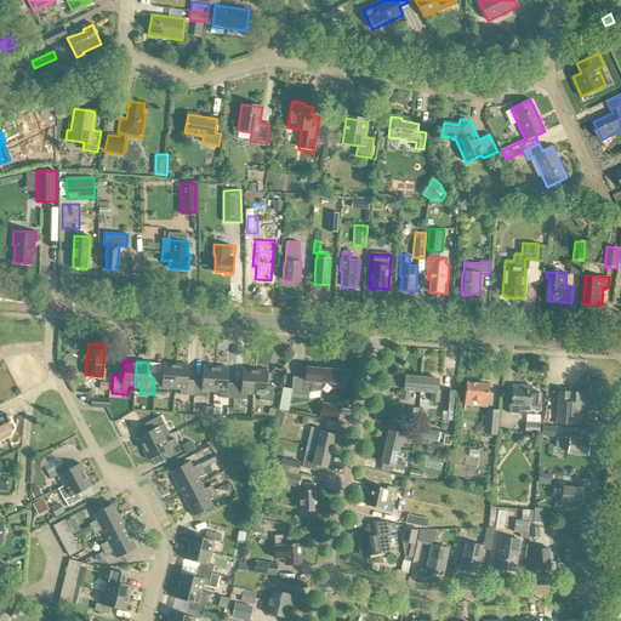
[(174,389),(176,364),(163,364),(161,379),(154,379),(154,394),(167,394),(167,389),(174,389)]
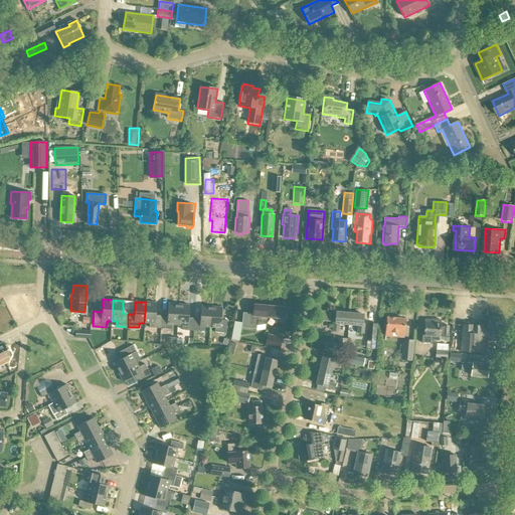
[(160,329),(161,316),(155,316),(156,303),(146,302),(144,323),(149,323),(149,328),(160,329)]
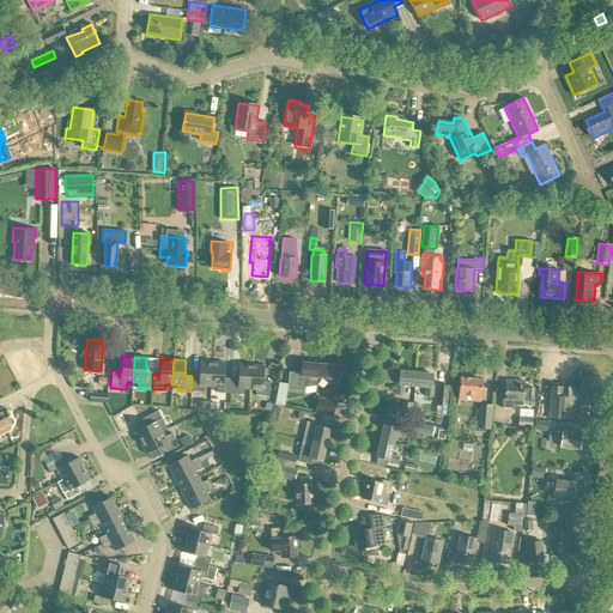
[(211,387),(212,363),(200,362),(199,376),(192,376),(190,392),(205,393),(205,387),(211,387)]
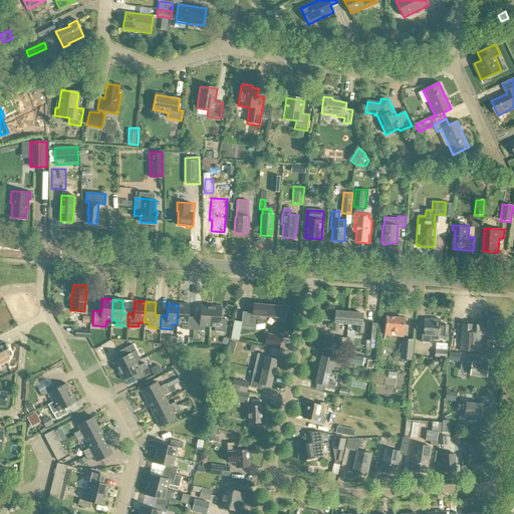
[(193,330),(194,317),(188,317),(189,304),(178,304),(177,324),(182,325),(182,329),(193,330)]
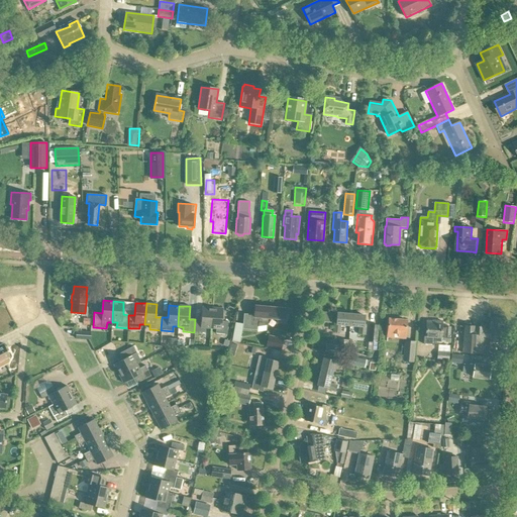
[(269,317),(270,307),(255,306),(254,314),(244,313),(242,327),(257,329),(257,327),(257,325),(268,324),(268,321),(269,317)]
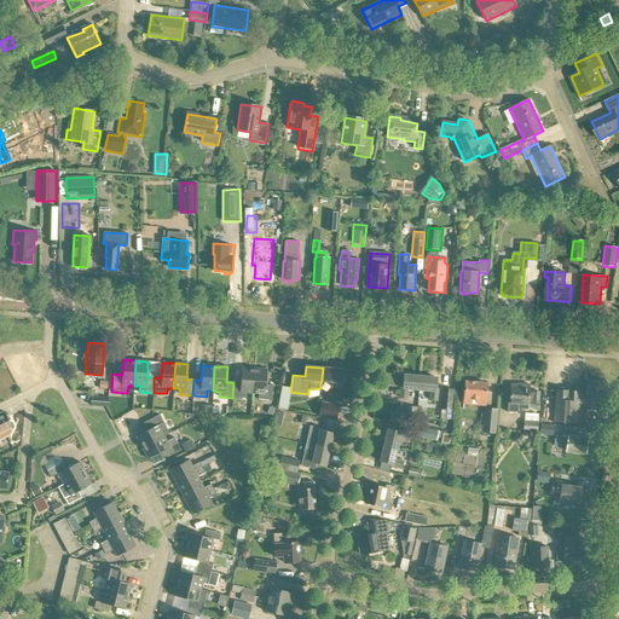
[(253,394),(254,369),(242,368),(241,383),(233,382),(232,398),(246,399),(247,393),(253,394)]
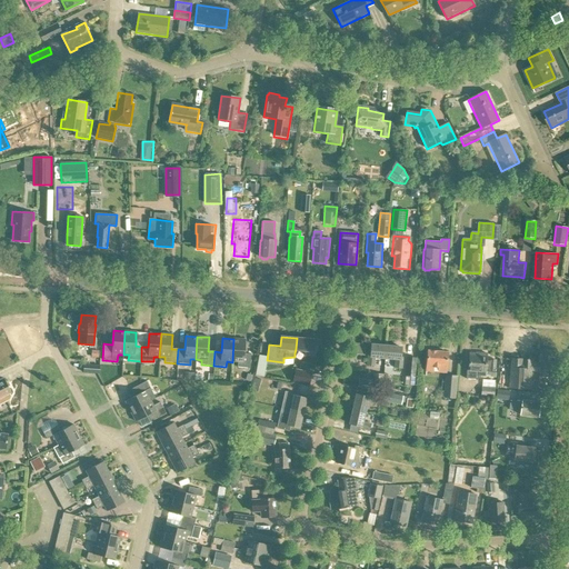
[(318,340),(297,338),(296,349),(306,350),(305,355),(316,356),(316,351),(317,351),(318,340)]
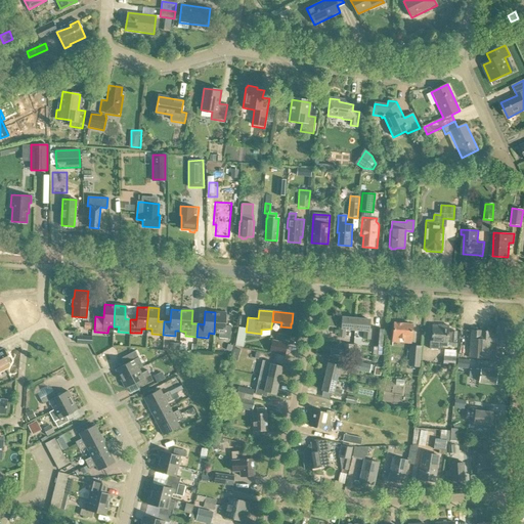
[(215,312),(214,334),(219,334),(218,338),(230,339),(231,326),(225,325),(226,313),(215,312)]
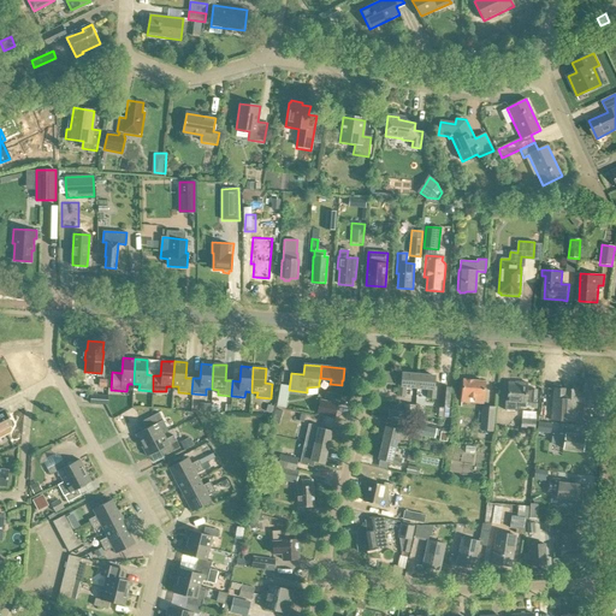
[(384,381),(397,383),(397,371),(384,369),(384,381)]
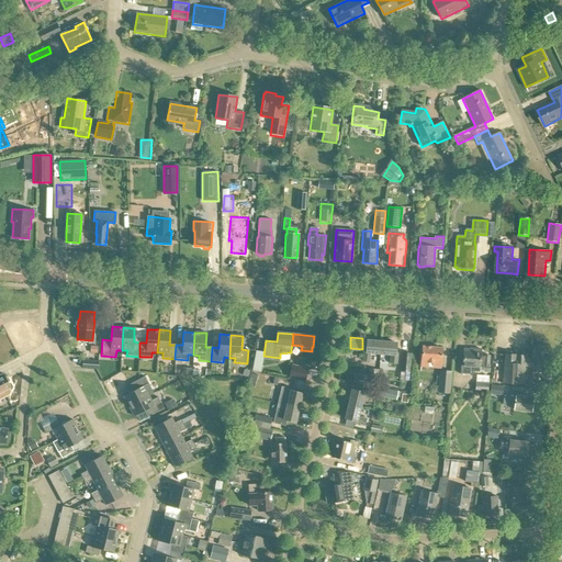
[(370,351),(381,352),(382,341),(367,339),(366,349),(363,349),(362,360),(370,361),(370,351)]
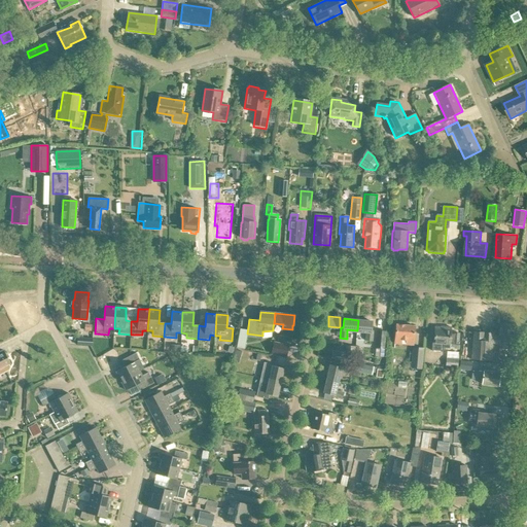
[(357,330),(364,331),(364,340),(372,341),(373,330),(371,329),(372,321),(358,320),(357,330)]
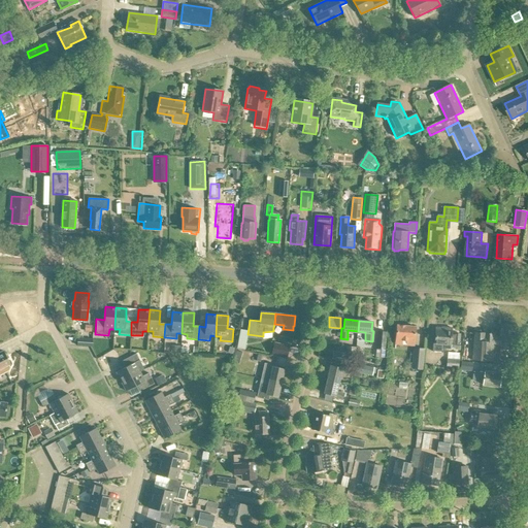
[(514,341),(515,325),(500,323),(499,336),(493,336),(494,334),(473,332),(472,360),(484,361),(492,361),(493,352),(499,352),(500,340),(514,341)]
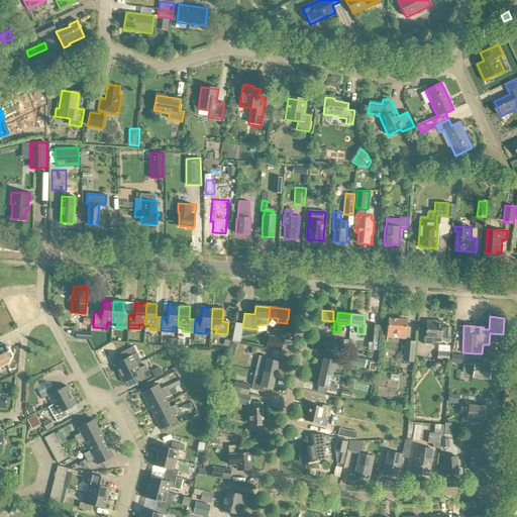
[(407,319),(389,318),(388,336),(406,337),(407,319)]
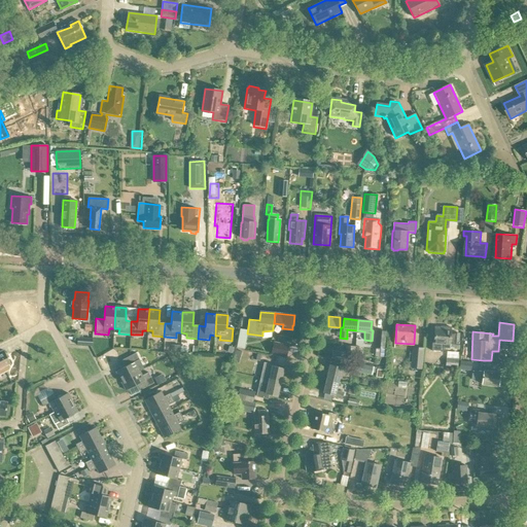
[(442,326),(435,326),(434,342),(432,342),(431,350),(443,350),(443,347),(458,349),(459,340),(459,332),(454,332),(453,335),(450,335),(451,326),(442,325),(442,326)]
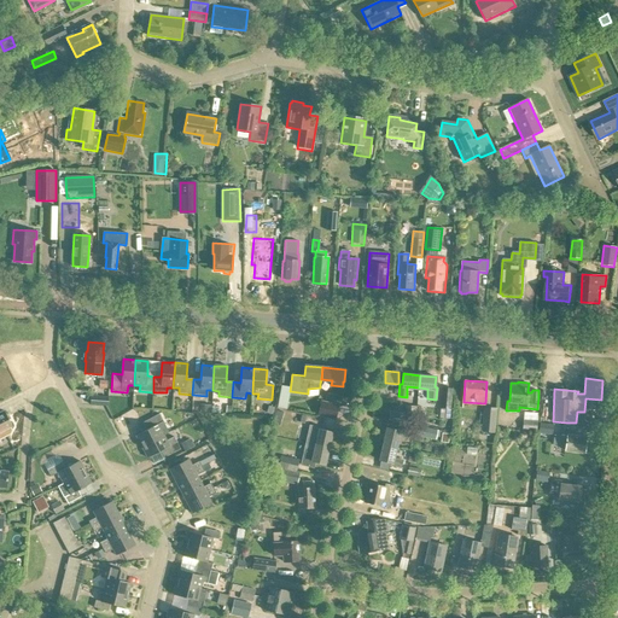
[(442,386),(441,409),(439,419),(450,419),(453,388),(442,386)]
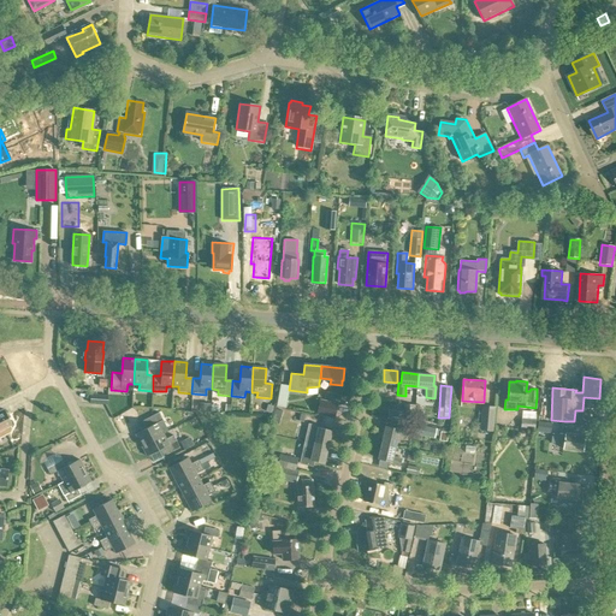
[(317,413),(335,418),(337,403),(320,400),(317,413)]
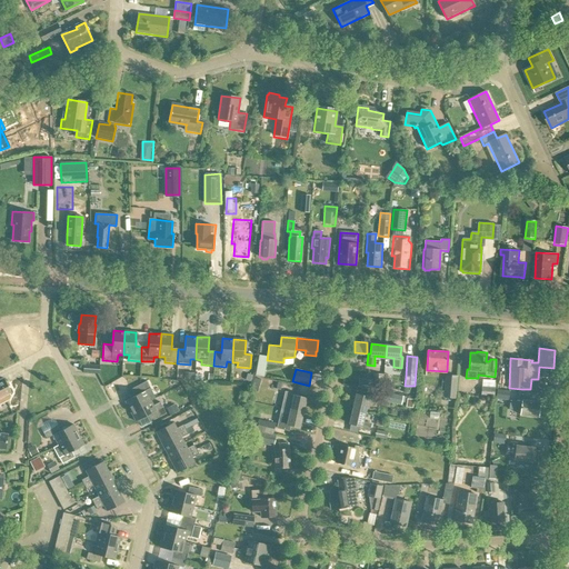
[(380,388),(382,388),(383,375),(373,373),(373,380),(360,379),(359,388),(362,389),(373,391),(380,391),(380,388)]
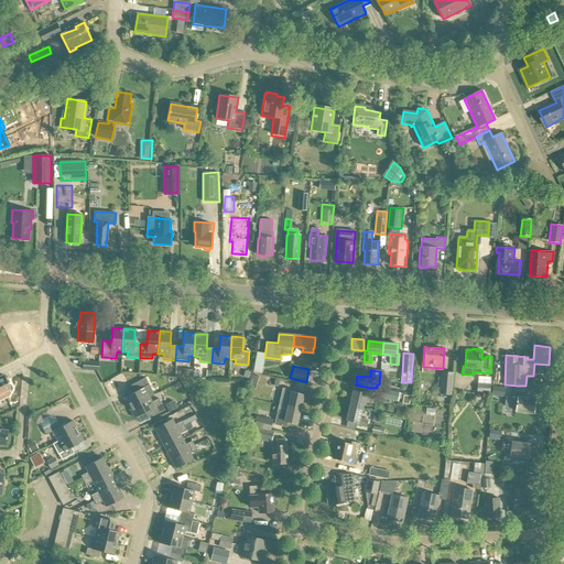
[(451,394),(453,372),(442,371),(441,393),(451,394)]
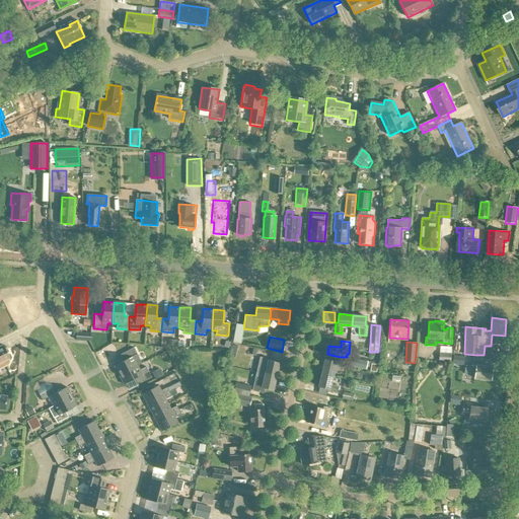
[(237,354),(239,345),(232,343),(230,353),(237,354)]
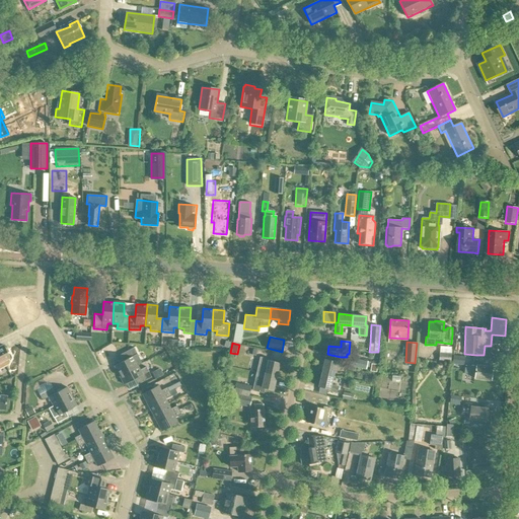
[(2,345),(0,346),(0,369),(8,365),(9,362),(8,360),(10,359),(2,345)]
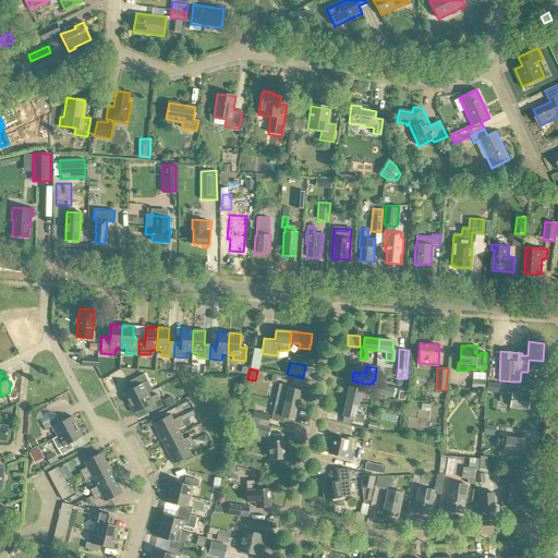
[(128,403),(147,393),(143,384),(147,381),(144,374),(131,380),(134,387),(122,393),(128,403)]
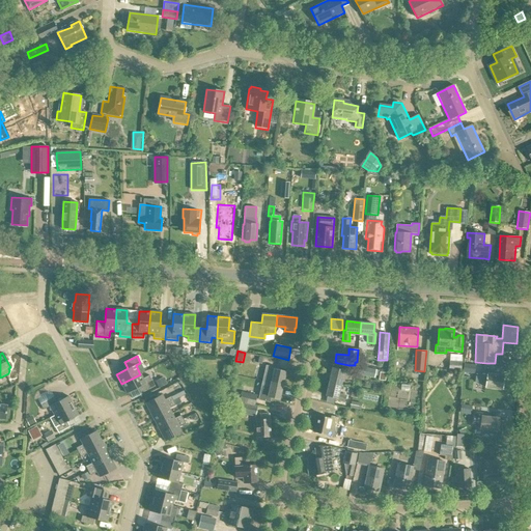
[(460,370),(462,362),(449,361),(449,370),(460,370)]
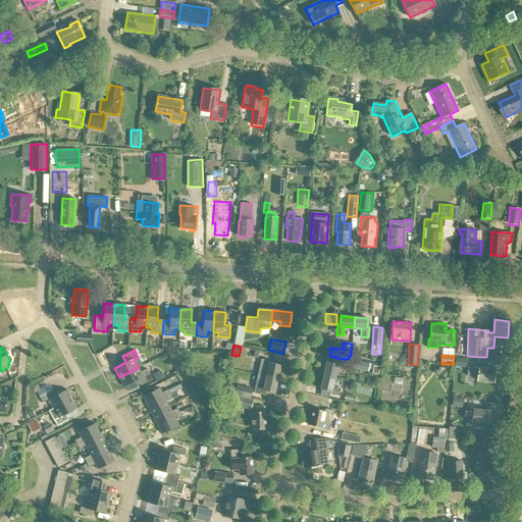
[(269,366),(267,376),(277,378),(280,365),(270,362),(271,360),(262,358),(260,364),(269,366)]
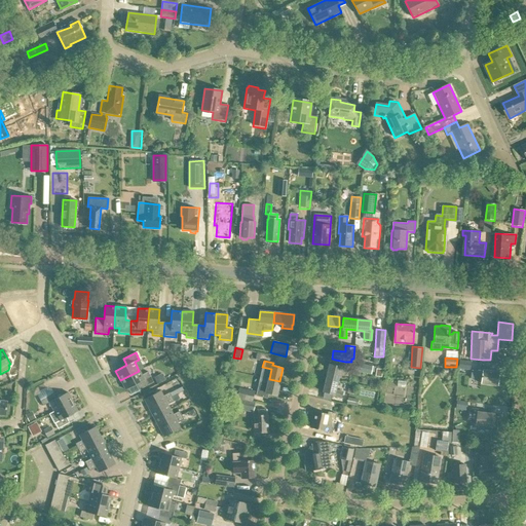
[(471,371),(471,362),(460,361),(458,369),(471,371)]
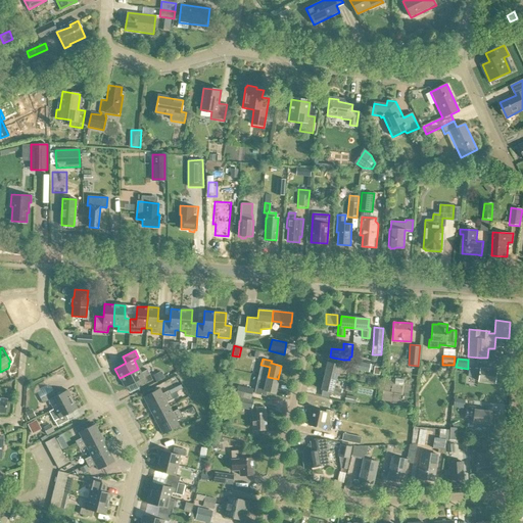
[(372,371),(373,365),(350,361),(349,369),(369,372),(369,370),(372,371)]
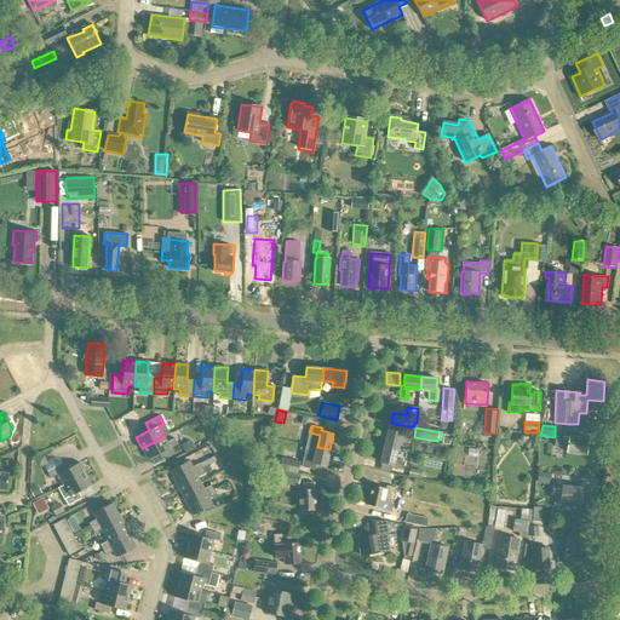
[(411,432),(399,430),(399,431),(389,429),(385,445),(399,448),(400,438),(409,441),(411,432)]
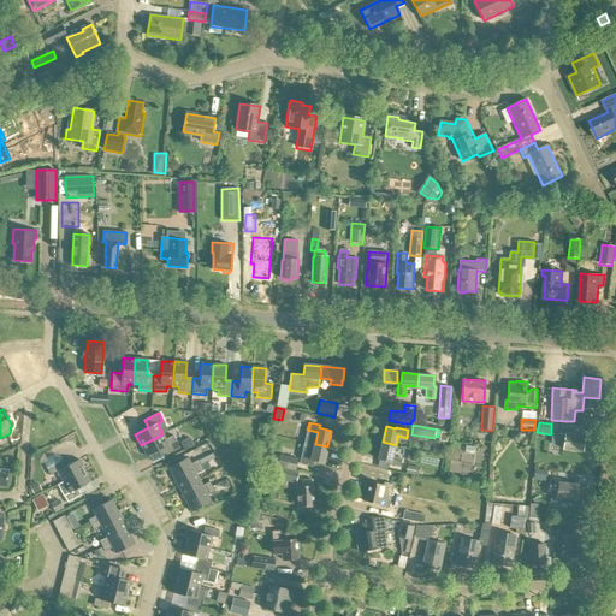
[(582,451),(585,436),(566,433),(564,434),(552,433),(551,443),(564,444),(563,449),(582,451)]
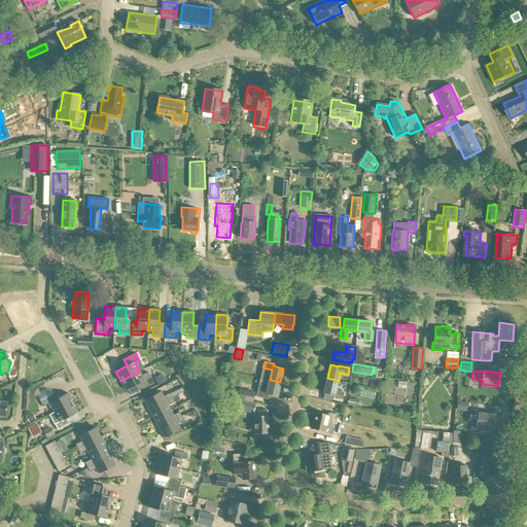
[(139,372),(120,381),(126,391),(137,385),(140,390),(153,383),(148,373),(142,376),(139,372)]
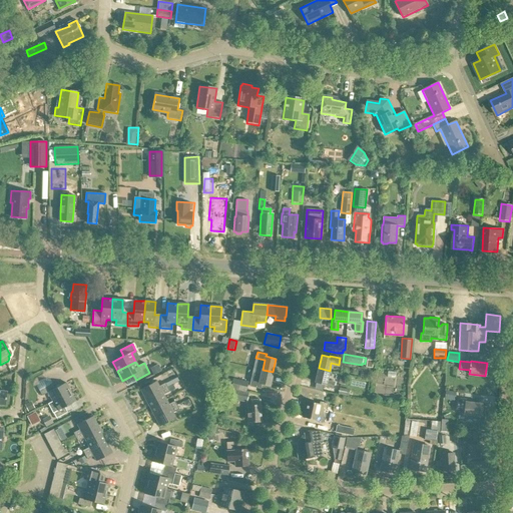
[(157,365),(149,369),(153,376),(160,372),(157,365)]
